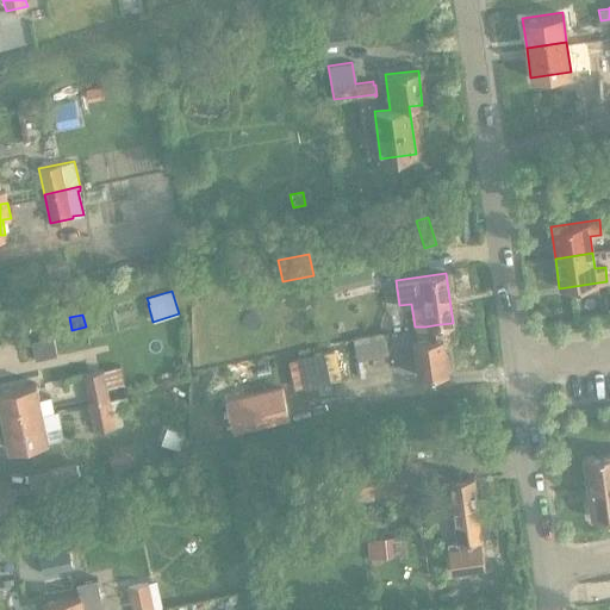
[(425,327),(415,327),(416,338),(412,338),(417,374),(447,371),(440,324),(425,327)]
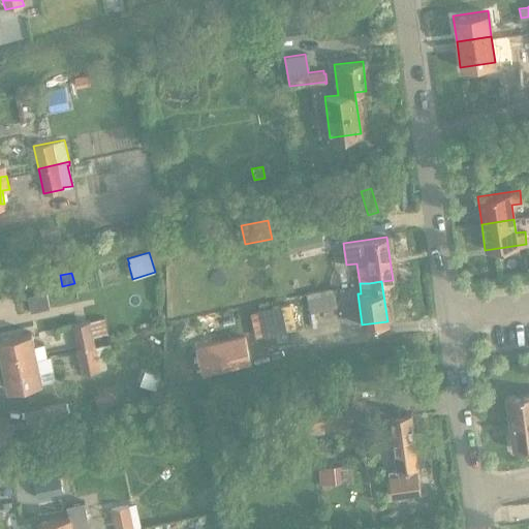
[(333,287),(306,292),(310,312),(336,307),(333,287)]
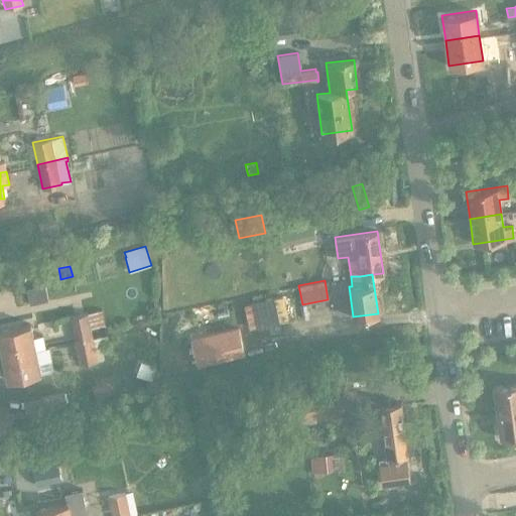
[(70,316),(75,342),(94,338),(91,328),(104,325),(102,310),(70,316)]
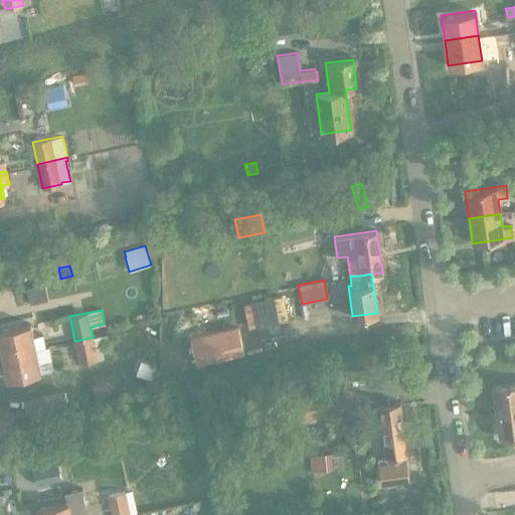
[(0,328),(0,345),(2,354),(36,349),(30,322),(0,328)]
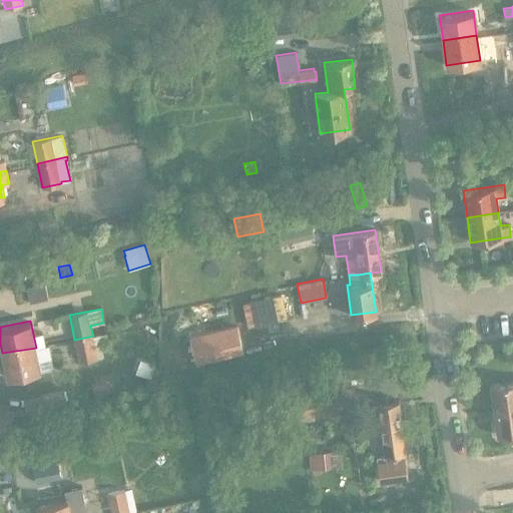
[(242,352),(235,326),(188,338),(194,364),(242,352)]
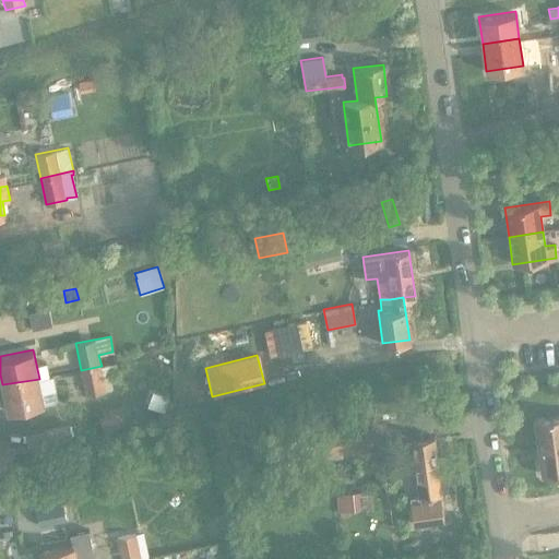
[(102,366),(81,370),(86,393),(106,389),(102,366)]
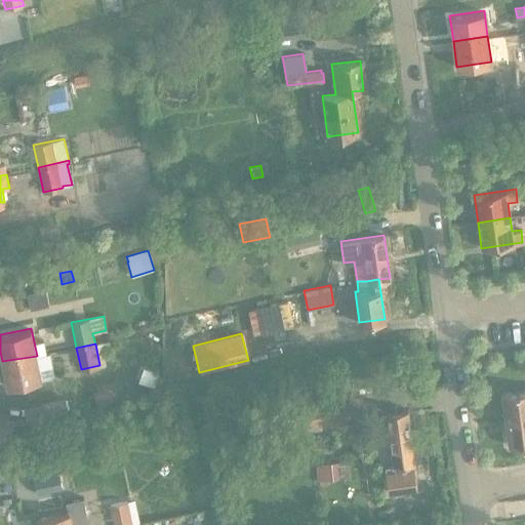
[(37,356),(2,361),(7,387),(42,379),(37,356)]
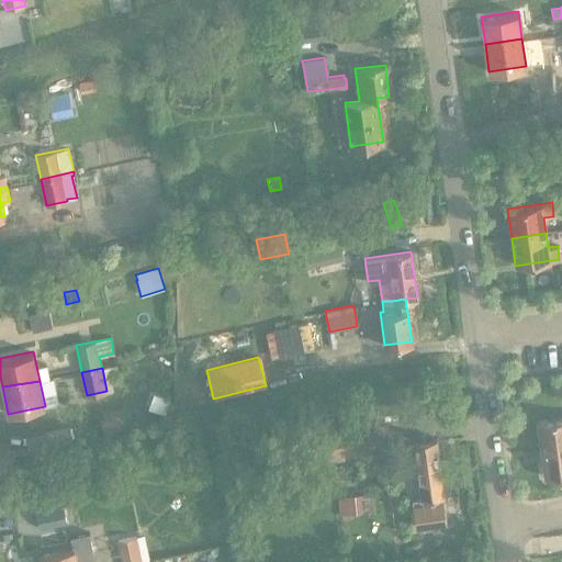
[(561,417),(537,422),(541,449),(561,446),(561,417)]
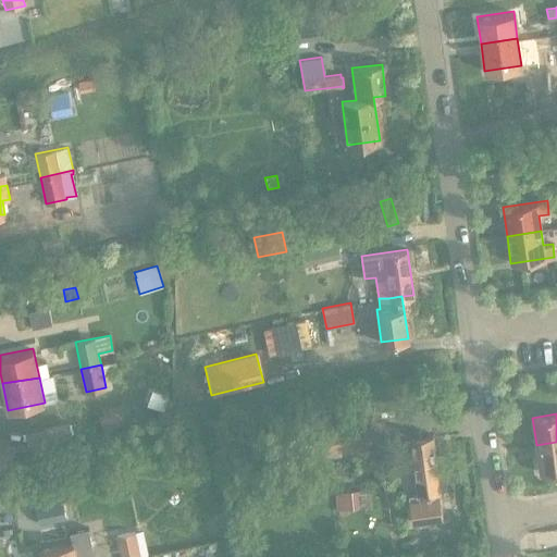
[(323,421),(327,453),(374,447),(371,416),(323,421)]
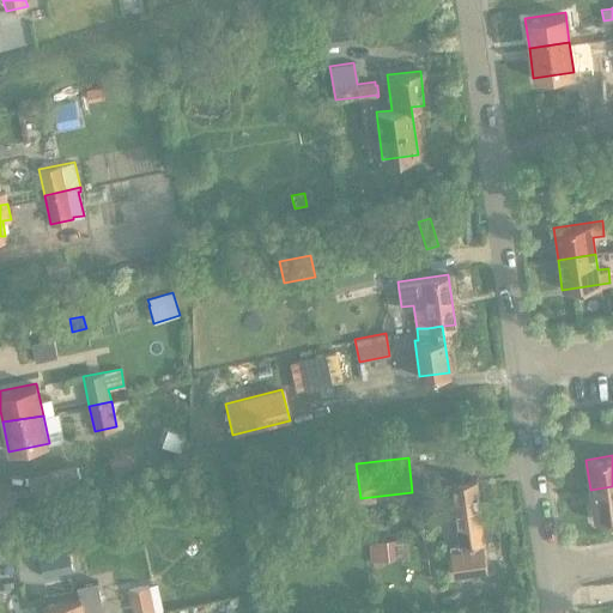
[(77,465),(53,471),(58,487),(80,481),(77,465)]
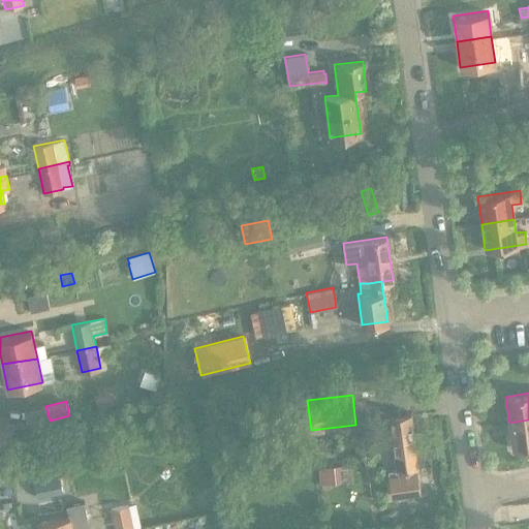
[(396,467),(387,468),(391,494),(419,490),(416,465),(417,465),(410,412),(389,415),(396,467)]
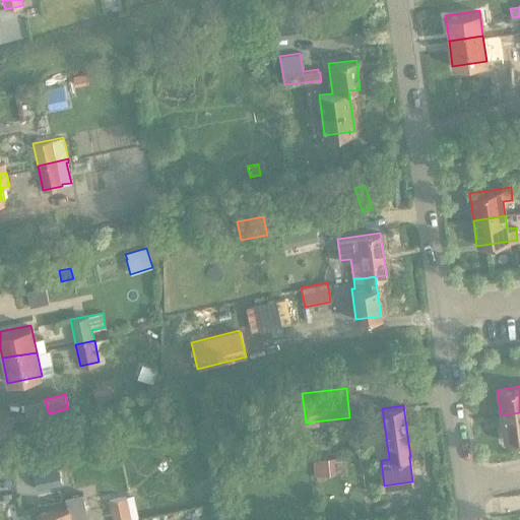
[(519,412),(501,415),(505,442),(519,440),(519,412)]
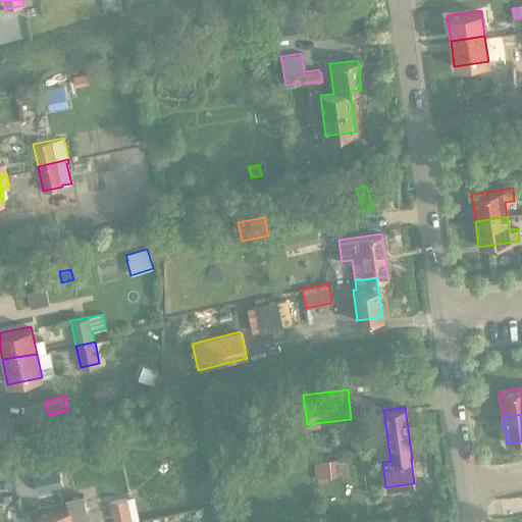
[(238,422),(225,423),(227,439),(240,437),(238,422)]
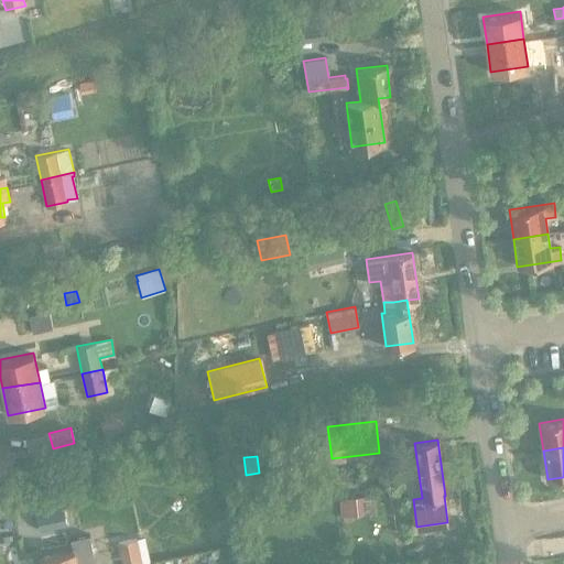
[(361,497),(339,498),(340,516),(362,513),(361,497)]
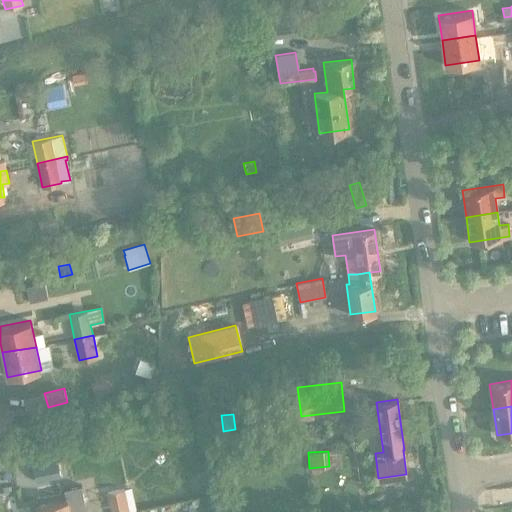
[(56,461),(32,466),(36,482),(60,477),(56,461)]
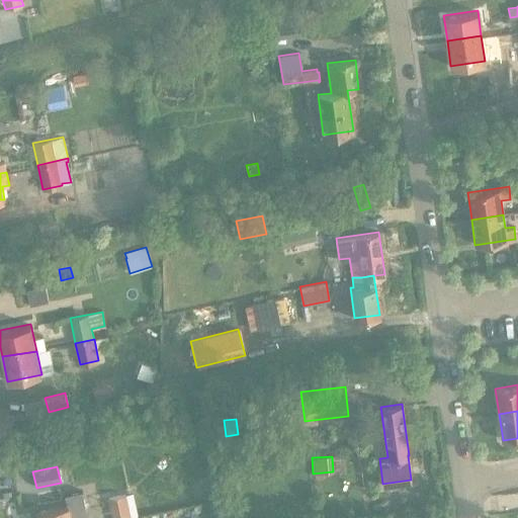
[(67,506),(34,513),(35,517),(87,517),(81,491),(65,494),(67,506)]
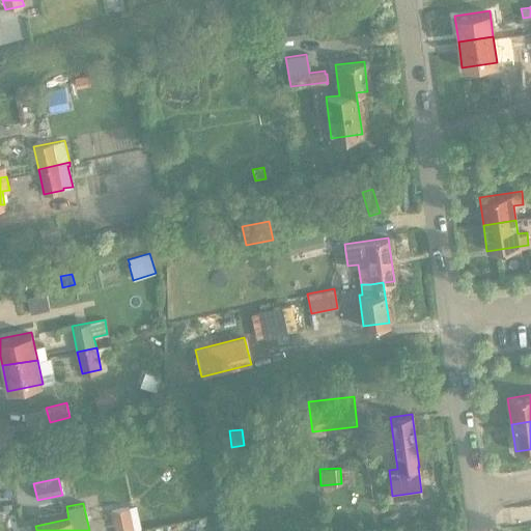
[(129,506),(111,510),(114,530),(124,530),(134,529),(130,508),(129,506)]
